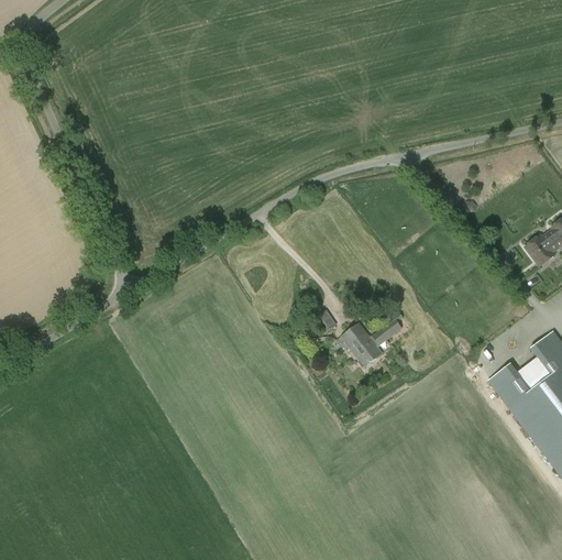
[(548,234),(558,246),(561,243),(561,216),(550,226),(553,230),(548,234)]
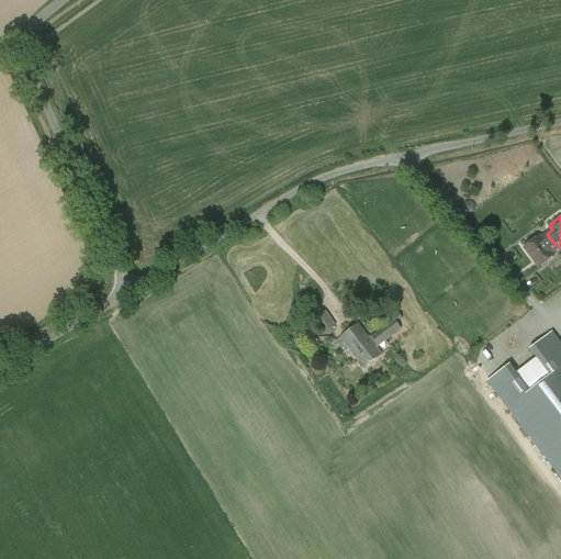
[(557,246),(547,234),(541,237),(538,233),(523,245),(537,265),(553,253),(551,250),(557,246)]
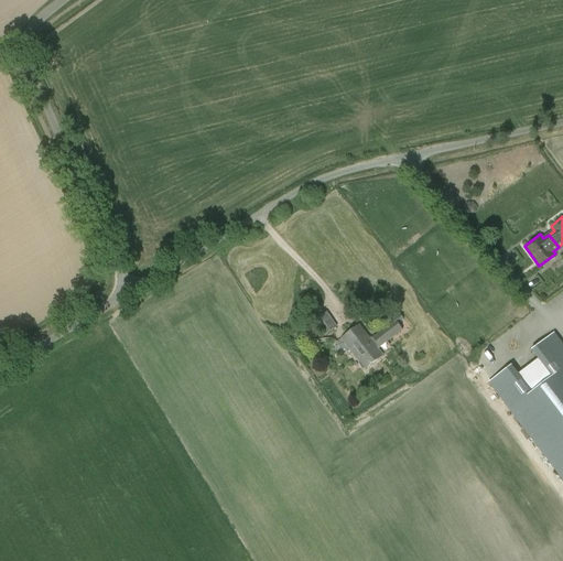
[(323,333),(336,324),(326,309),(313,319),(323,333)]
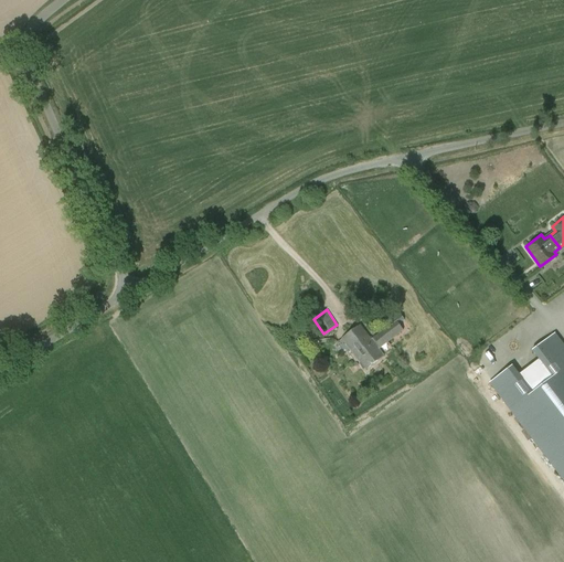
[(393,319),(370,338),(359,324),(341,337),(360,361),(359,361),(362,367),(364,366),(364,367),(382,353),(378,347),(403,328),(397,321),(404,317),(400,311),(391,317),(393,319)]
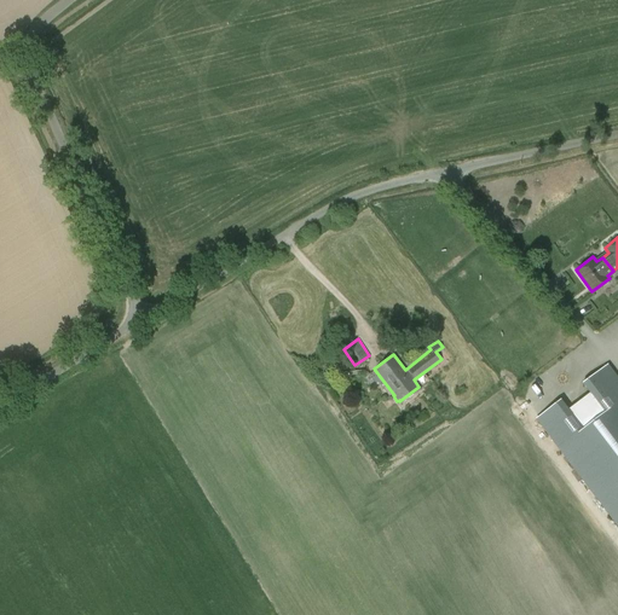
[(342,349),(339,344),(328,352),(340,370),(351,363),(342,349)]
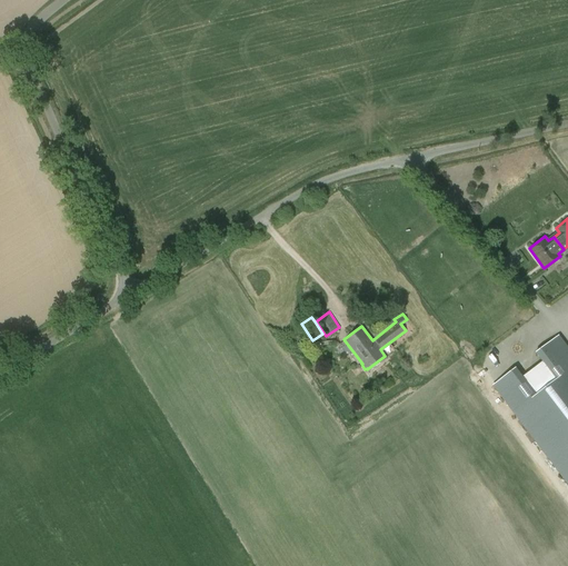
[(567,349),(556,335),(535,350),(549,369),(529,385),(515,366),(494,383),(515,409),(527,400),(567,454),(567,349)]
